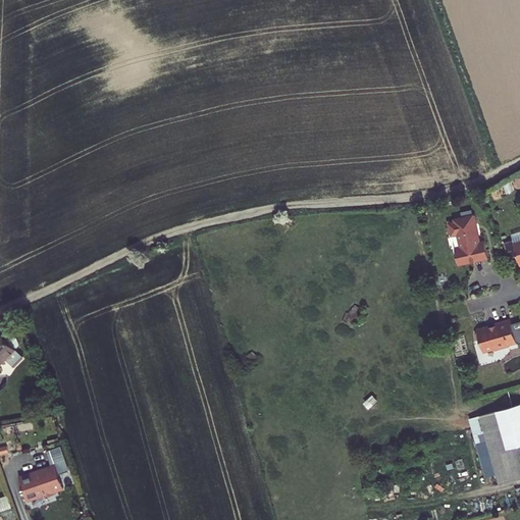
[(486,260),(483,244),(478,245),(474,230),(472,231),(471,226),(475,225),(472,216),(452,221),(453,224),(447,225),(450,238),(456,236),(459,250),(456,250),(454,253),(455,259),(458,261),(459,266),(463,265),(486,260)]
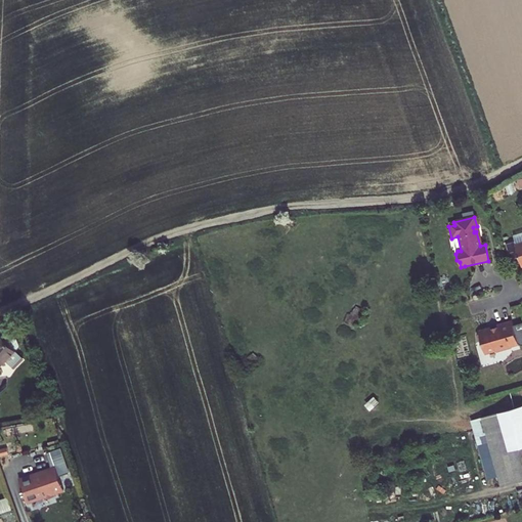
[(510,259),(519,257),(515,242),(506,244),(510,259)]
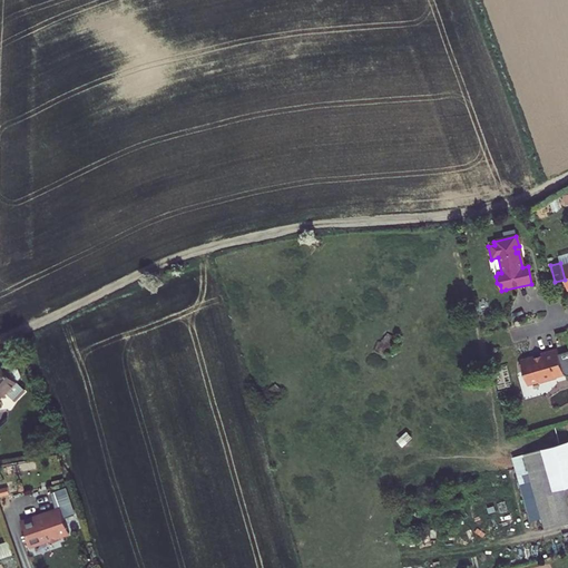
[(567,375),(567,351),(557,354),(556,349),(540,353),(540,355),(520,359),(519,362),(520,369),(524,370),(526,383),(538,380),(539,379),(542,381),(555,378),(555,375),(562,374),(566,376),(567,375)]
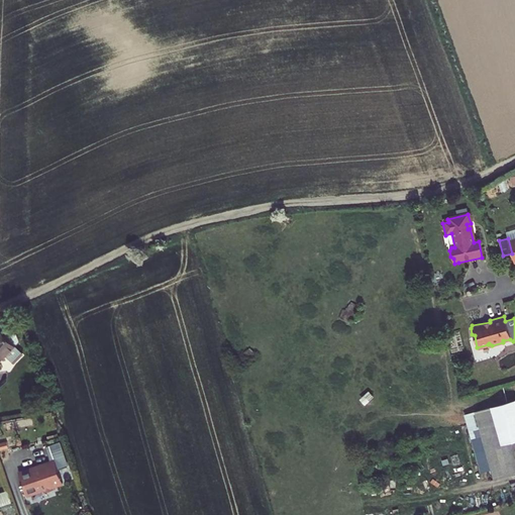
[(13,348),(17,344),(11,329),(3,337),(13,348)]
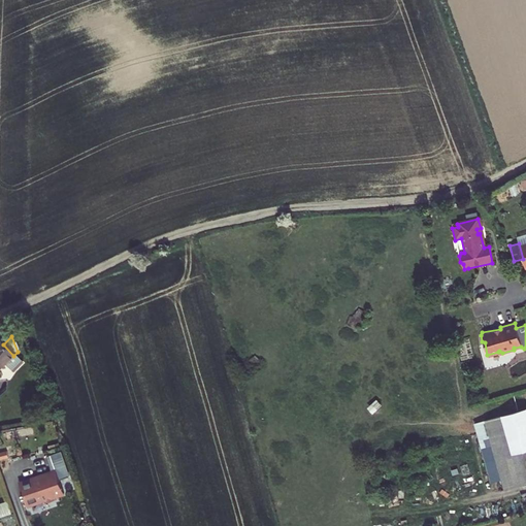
[(0,367),(3,366),(13,356),(3,344),(0,341),(0,367)]
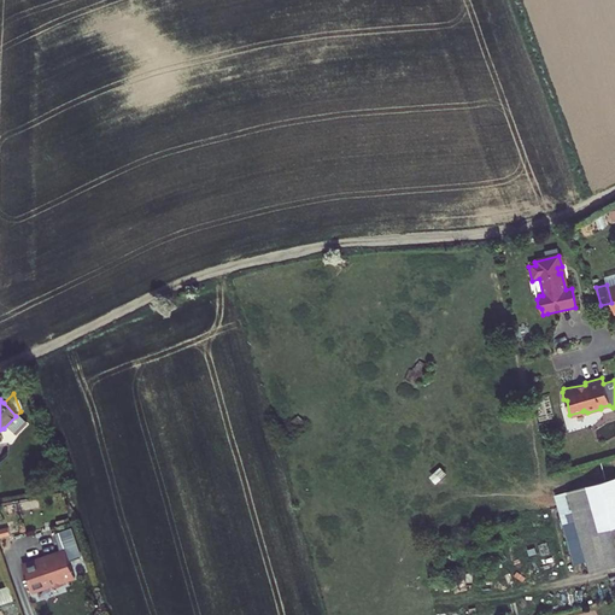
[(276,432),(287,443),(303,425),(296,419),(288,423),(285,423),(276,432)]
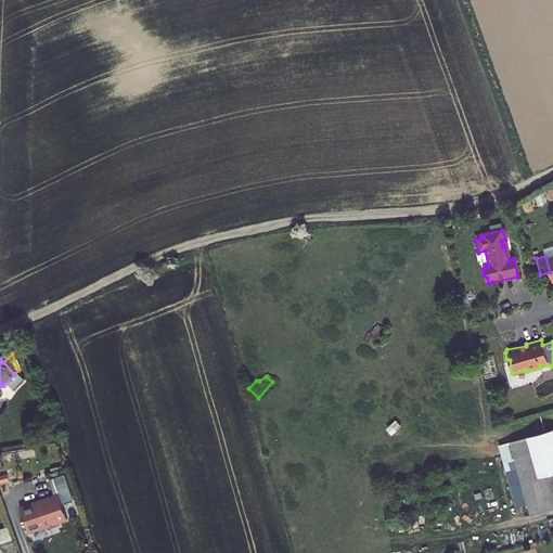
[(530,516),(552,509),(552,431),(509,444),(530,516)]
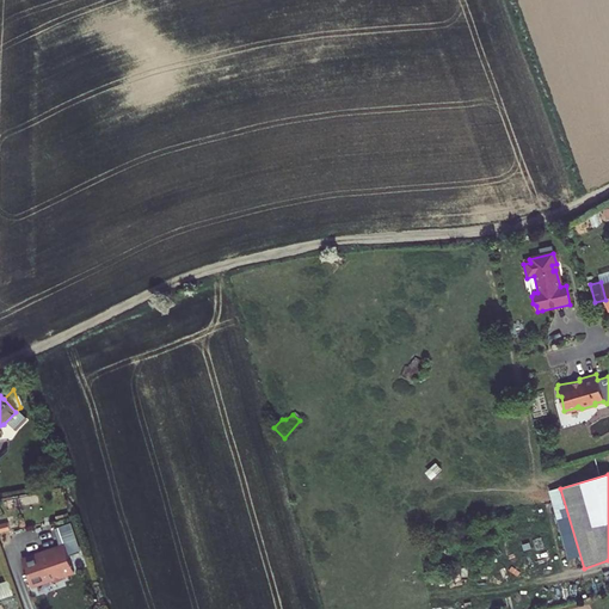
[(71,571),(61,545),(49,548),(50,553),(40,555),(38,552),(18,559),(28,585),(47,578),(48,582),(59,578),(57,574),(71,571)]
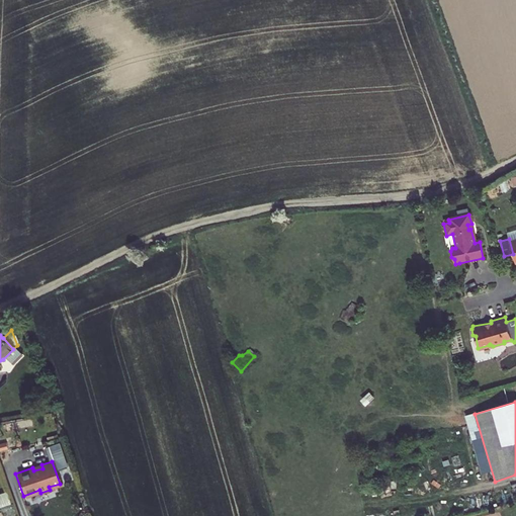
All buildings are outlined.
